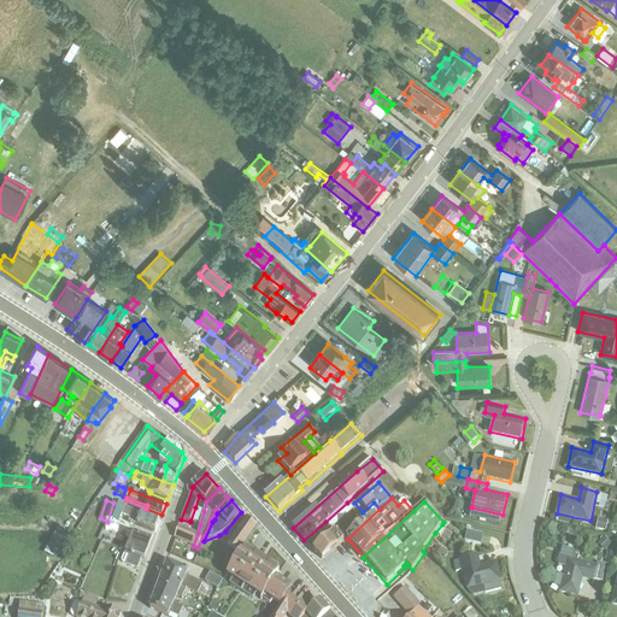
[(113,503),(107,522),(118,526),(123,516),(140,522),(137,527),(156,533),(160,521),(113,503)]
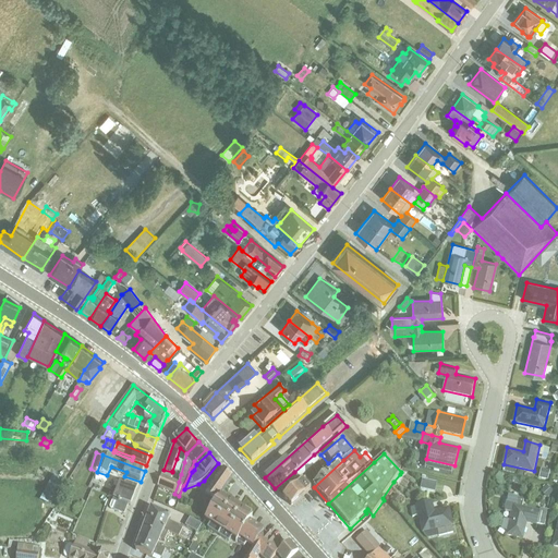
[(314,455),(294,472),(300,480),(320,462),(314,455)]
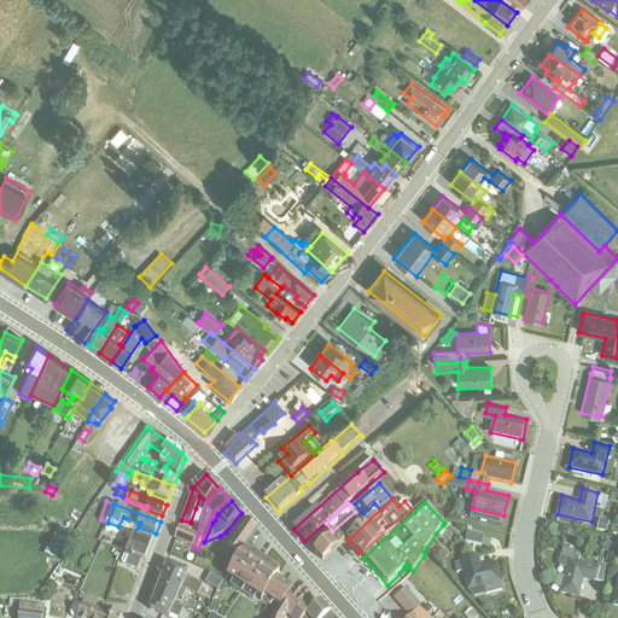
[(196,508),(191,522),(200,525),(204,512),(196,508)]
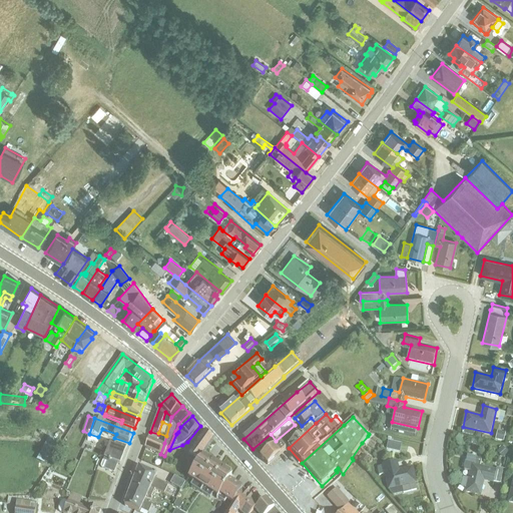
[(506,428),(499,426),(496,439),(503,441),(506,428)]
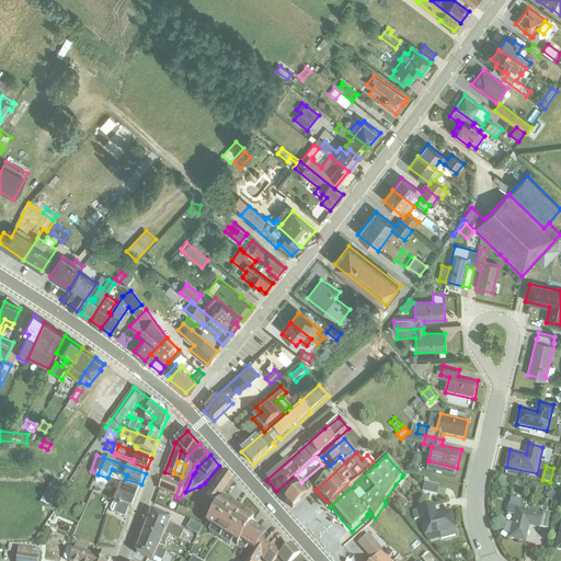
[(225,471),(206,496),(217,505),(233,482),(225,471)]
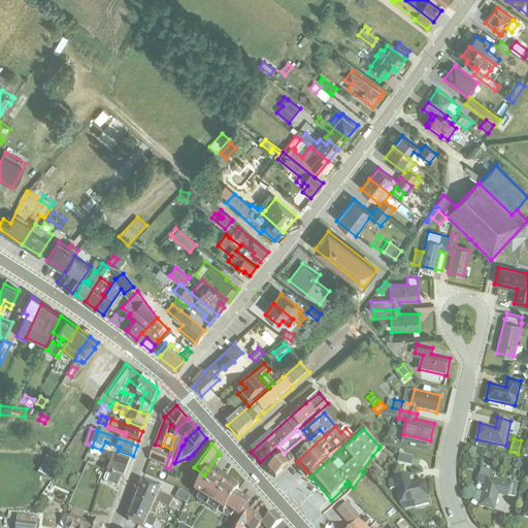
[(378,449),(372,456),(376,459),(382,451),(378,449)]
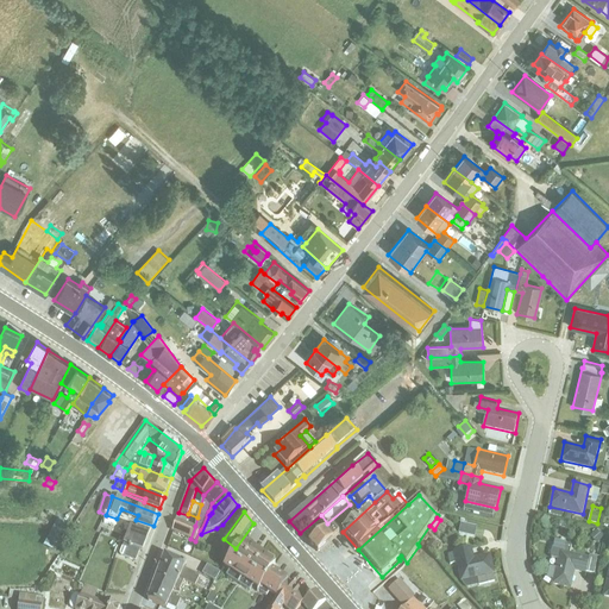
[(190,539),(195,526),(176,519),(173,531),(190,539)]
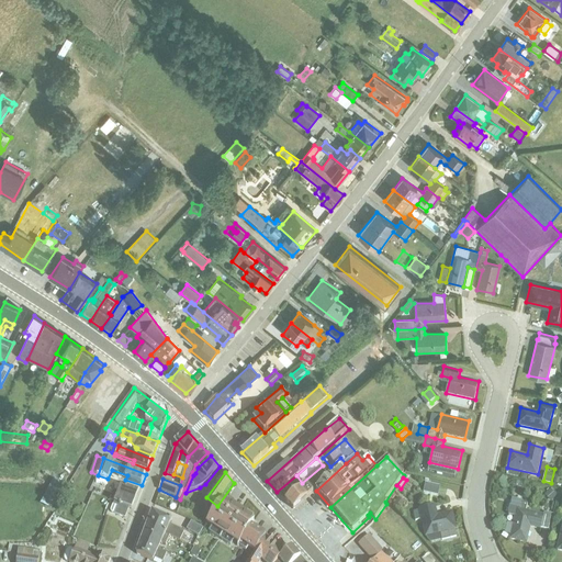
[(54,480),(41,505),(51,510),(64,485),(54,480)]
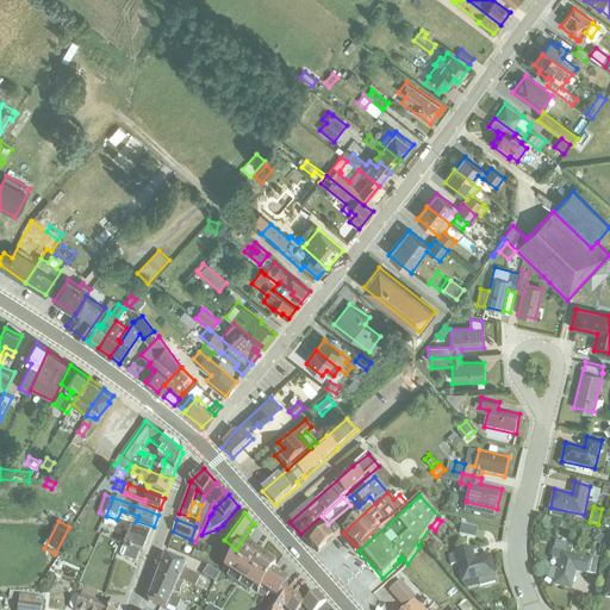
[(334,522),(310,543),(318,554),(340,535),(336,531),(340,529),(334,522)]
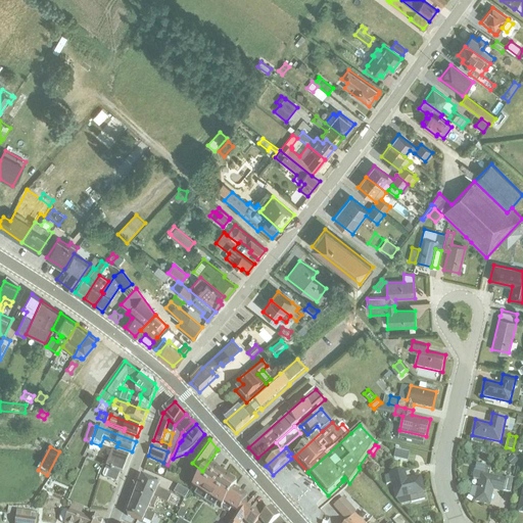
[(399,457),(415,460),(417,453),(401,449),(399,457)]
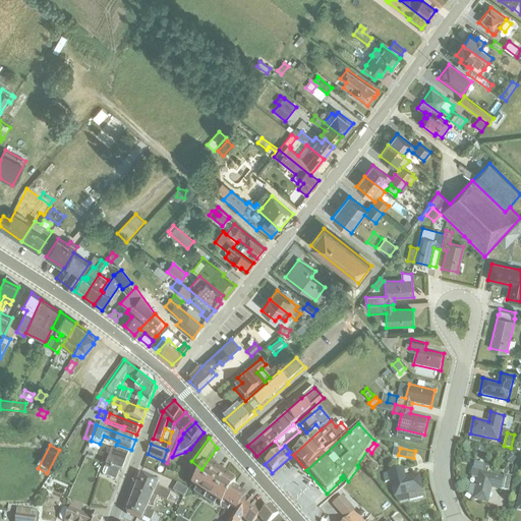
[(109,461),(103,476),(116,481),(119,472),(122,473),(128,458),(108,450),(107,455),(109,456),(108,460),(109,461)]
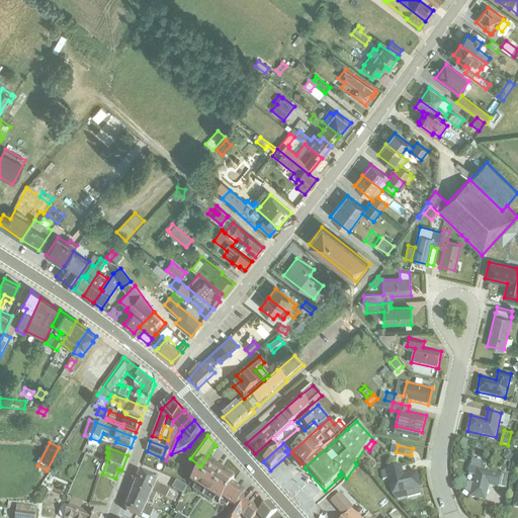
[(507,449),(501,455),(507,461),(513,456),(507,449)]
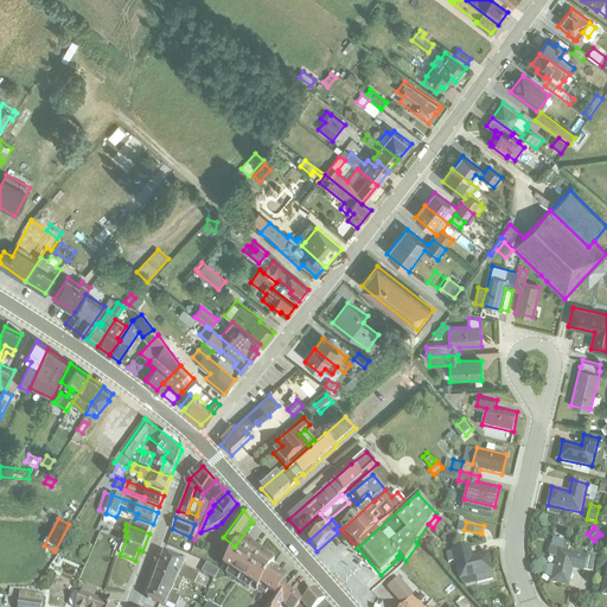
[(555,556),(549,582),(568,587),(572,568),(583,570),(587,556),(567,551),(569,542),(551,538),(548,555),(555,556)]
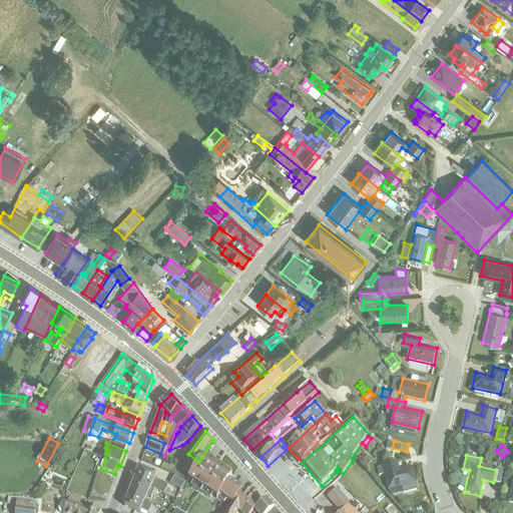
[(215,466),(216,465),(215,464),(214,465),(213,464),(212,463),(211,462),(210,461),(209,462),(202,458),(193,470),(188,480),(193,483),(190,486),(210,499),(212,495),(217,498),(229,481),(231,477),(224,472),(225,471),(224,471),(222,471),(222,469),(220,468),(221,468),(220,467),(219,467),(218,469),(215,466)]
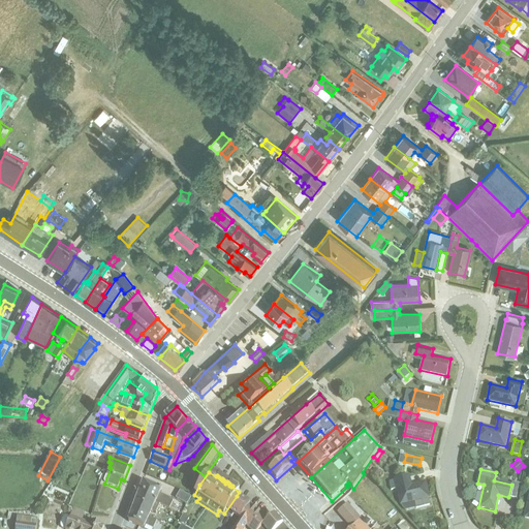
[(408,474),(394,477),(394,479),(389,480),(391,490),(396,488),(400,505),(430,498),(426,480),(411,485),(408,474)]
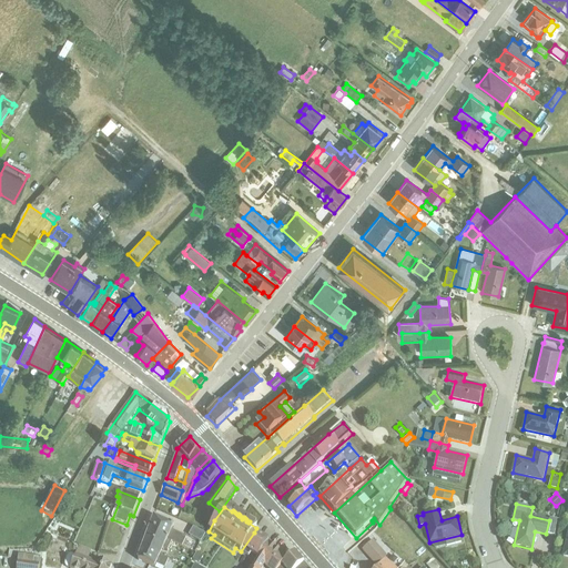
[(149,531),(172,543),(182,548),(186,538),(172,531),(175,526),(153,518),(149,531)]
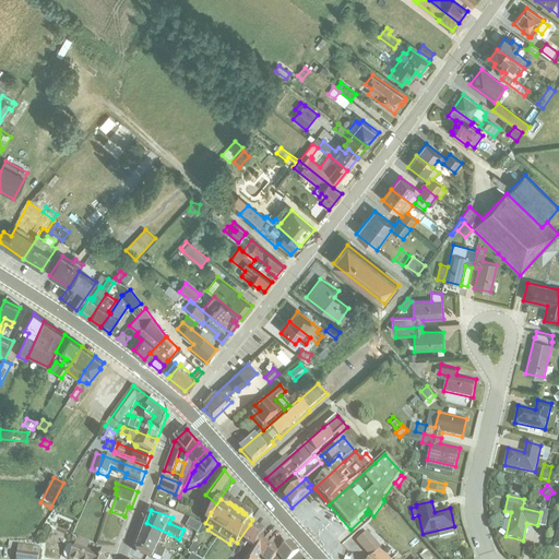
[(190,520),(186,527),(198,534),(202,526),(190,520)]
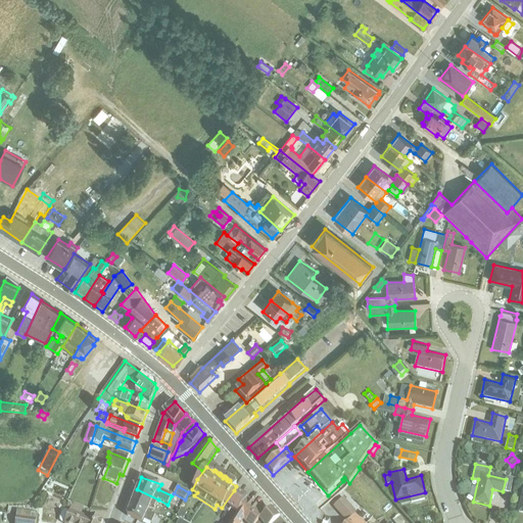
[(131,505),(155,516),(159,518),(160,515),(149,510),(151,506),(154,508),(158,500),(137,489),(131,505)]
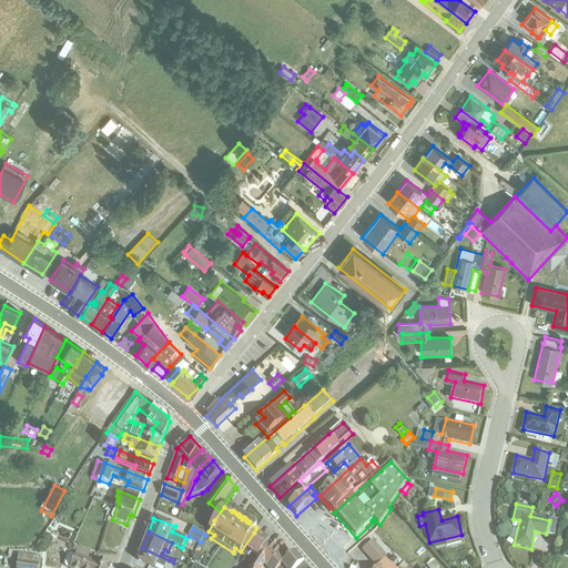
[(254,533),(241,551),(249,557),(250,555),(261,538),(257,535),(254,534),(254,533)]
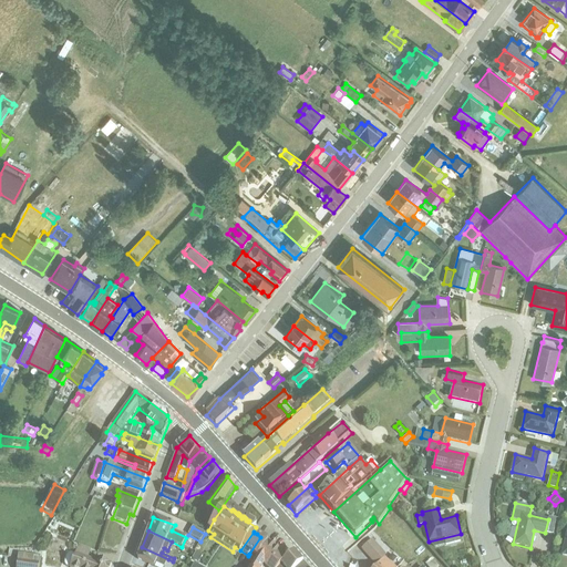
[(257,558),(268,540),(266,540),(260,537),(249,554),(257,558)]
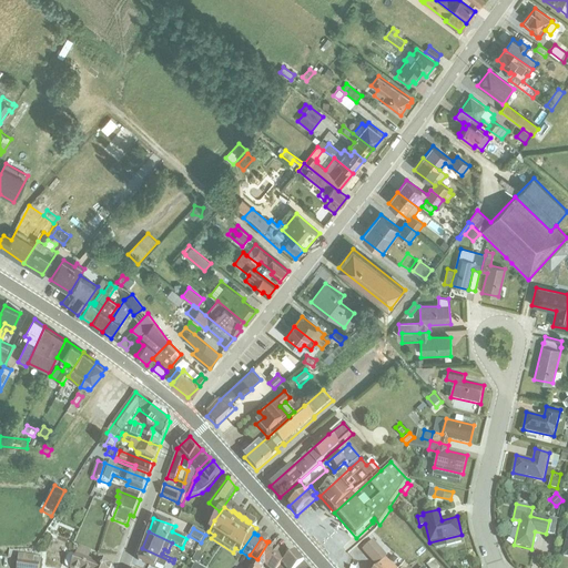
[(398,567),(371,540),(361,550),(376,566),(373,567),(398,567)]
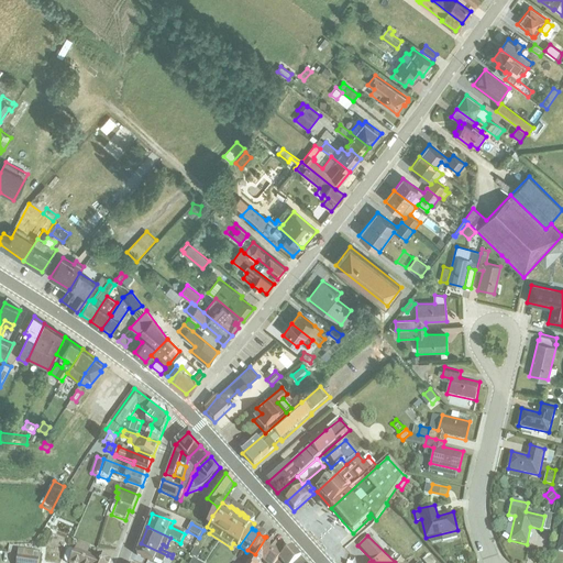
[(266,537),(255,554),(250,562),(261,562),(262,562),(263,562),(276,562),(278,561),(286,554),(266,537)]
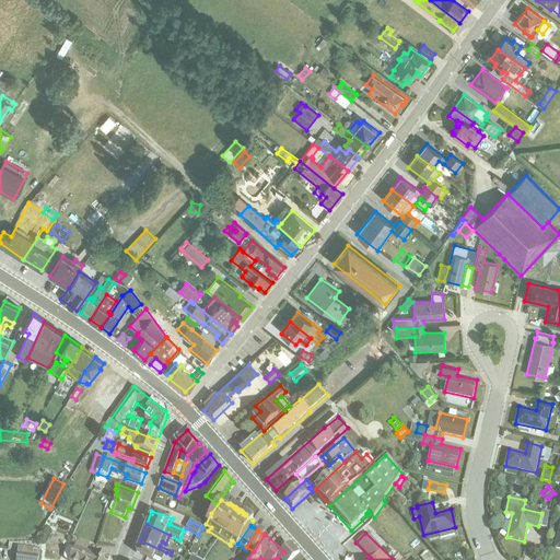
[(68,549),(65,558),(65,559),(109,559),(111,559),(94,552),(93,555),(88,552),(91,544),(78,539),(74,549),(70,547),(68,549)]
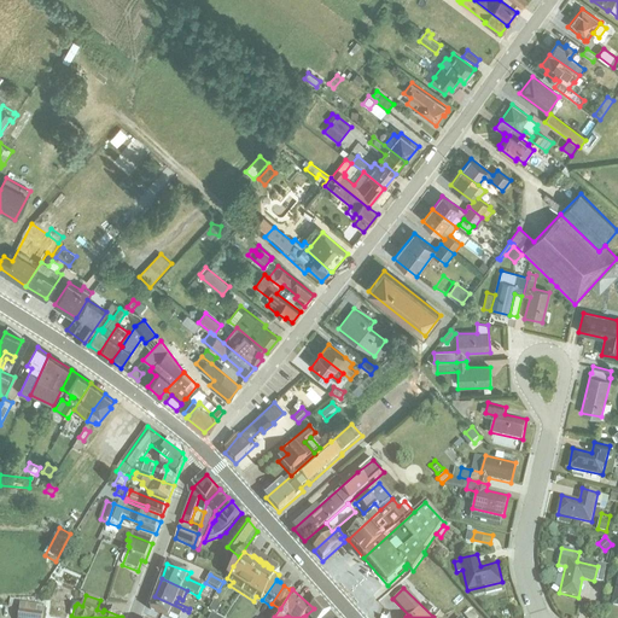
[(179,617),(184,610),(155,596),(150,611),(165,617),(179,617)]
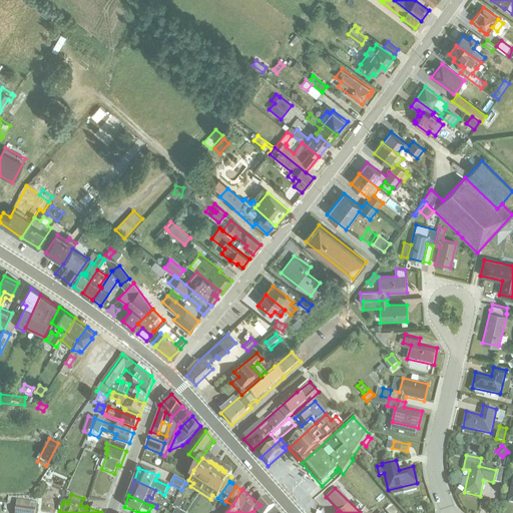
[(176,500),(174,506),(180,510),(183,503),(176,500)]
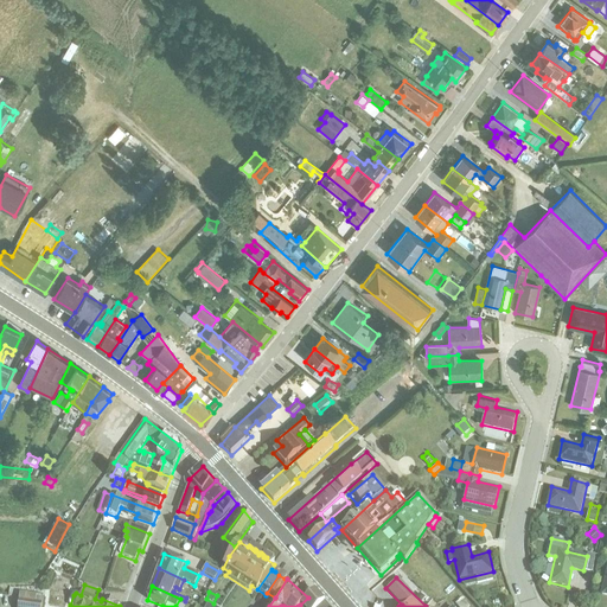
[(300,605),(298,606),(328,606),(315,592),(308,598),(300,605)]
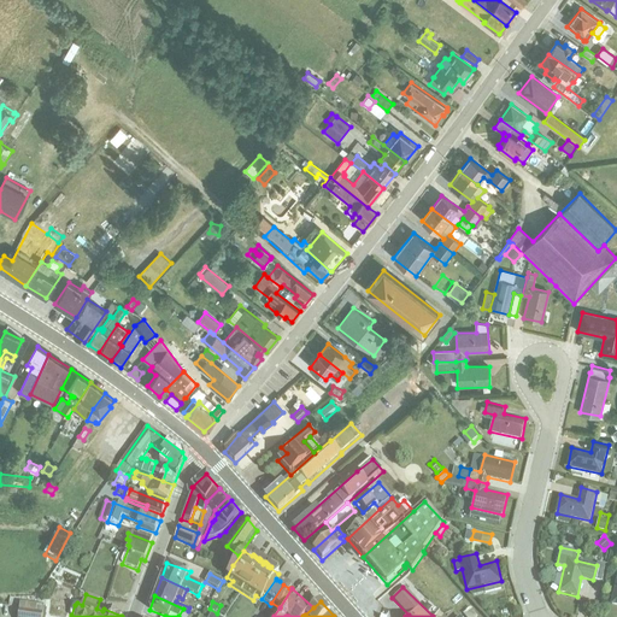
[(21,603),(18,616),(42,616),(43,606),(21,603)]
